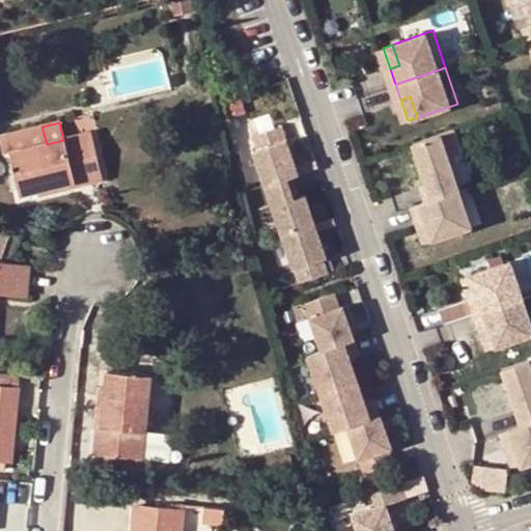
[(263,186),(290,176),(297,174),(279,126),(250,136),(255,150),(251,151),(263,186)]
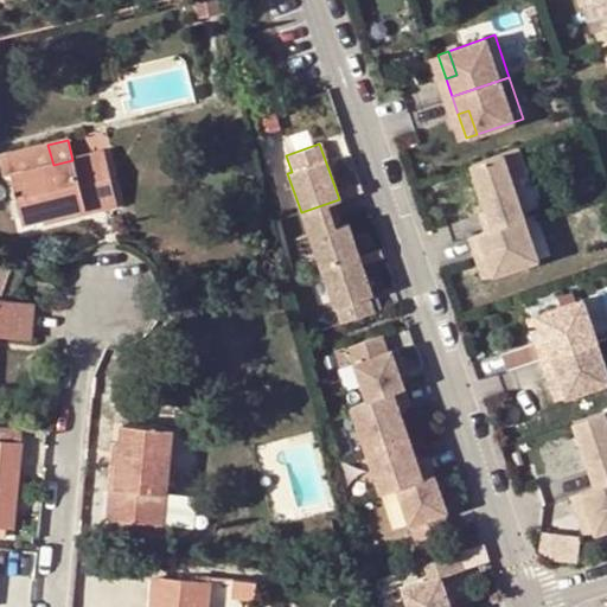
[(493,228),(534,215),(519,174),(535,168),(526,144),(480,160),(496,206),(487,210),(493,228)]
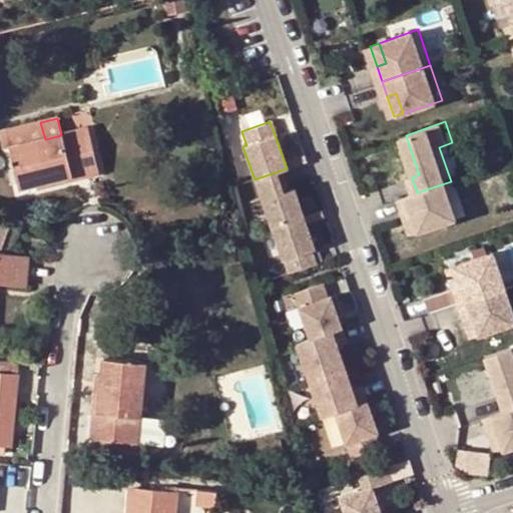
[(96,170),(86,129),(61,135),(45,139),(40,122),(0,130),(0,141),(2,150),(8,148),(18,189),(36,184),(96,170)]
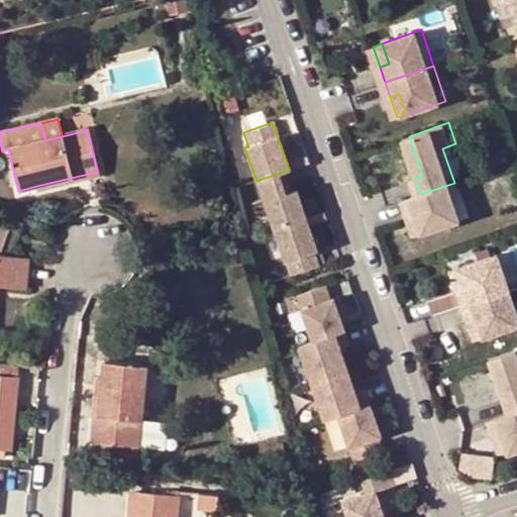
[(99,178),(97,172),(36,186),(38,192),(99,178)]
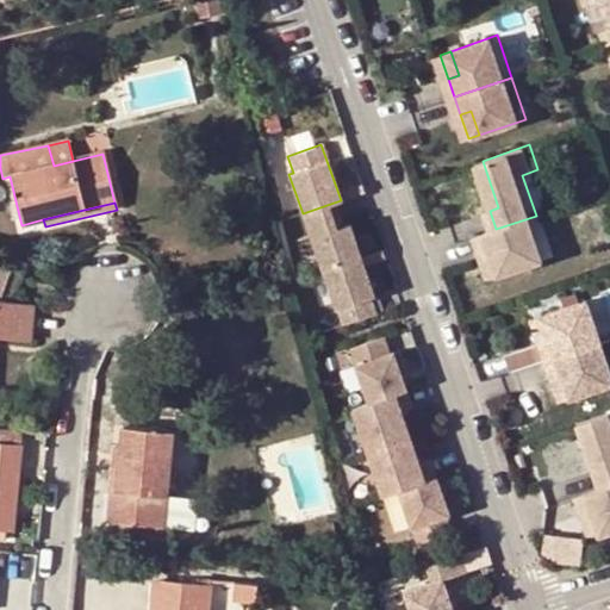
[(334,203),(303,213),(322,269),(359,256),(348,224),(342,225),(335,228),(334,222),(340,219),(334,203)]
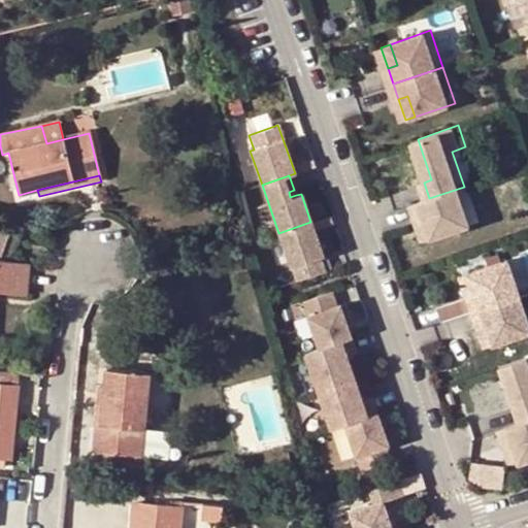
[(429,198),(415,203),(420,219),(429,216),(436,236),(475,223),(464,187),(429,198)]
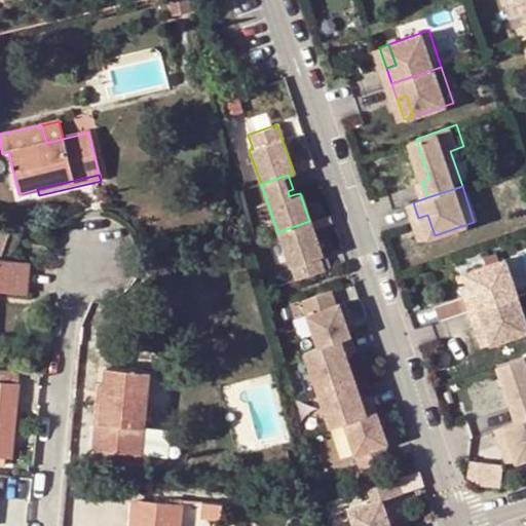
[(427,215),(418,218),(425,238),(435,235),(427,215)]
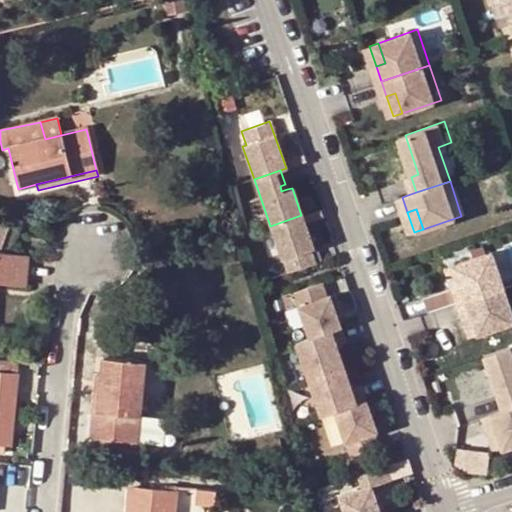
[(301,215),(270,226),(286,273),(314,263),(309,249),(313,248),(301,215)]
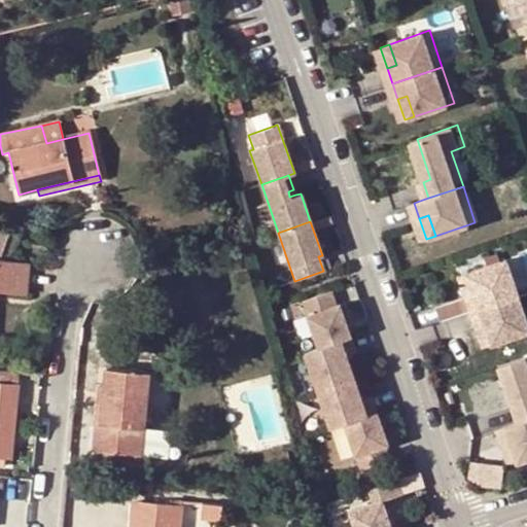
[(0,225),(0,248),(10,251),(16,231),(0,225)]
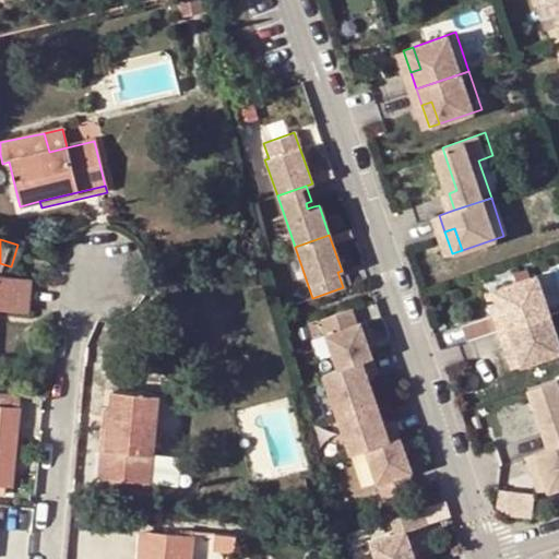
[(501,311),(507,328),(548,313),(535,275),(503,286),(511,308),(501,311)]
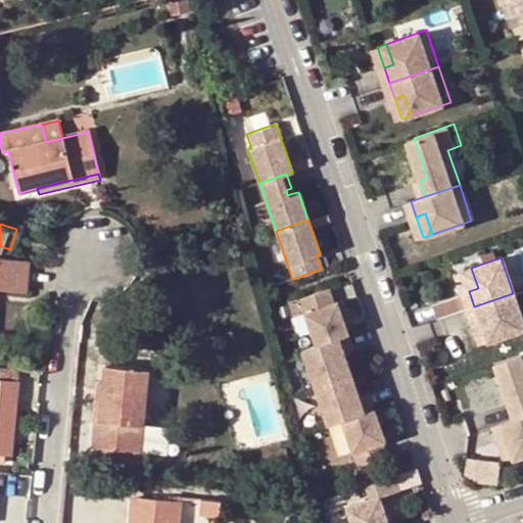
[(0,289),(27,291),(29,263),(0,259),(0,289)]
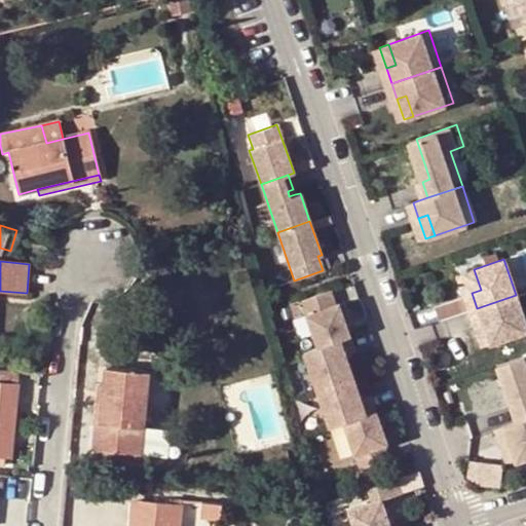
[(474,269),(464,272),(472,293),(481,290),(474,269)]
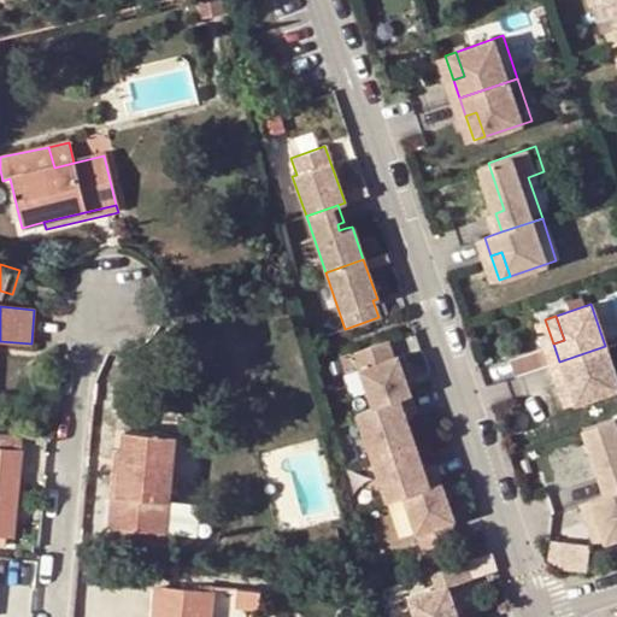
[(371,407),(410,394),(397,356),(392,357),(387,340),(352,352),(371,407)]
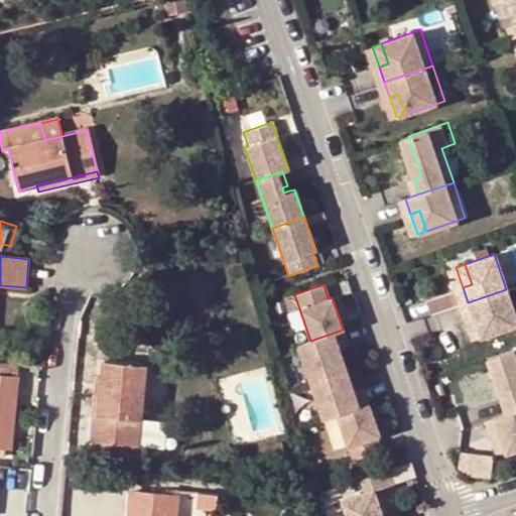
[(515,317),(506,289),(468,302),(473,317),(482,313),(489,335),(515,325),(515,317)]
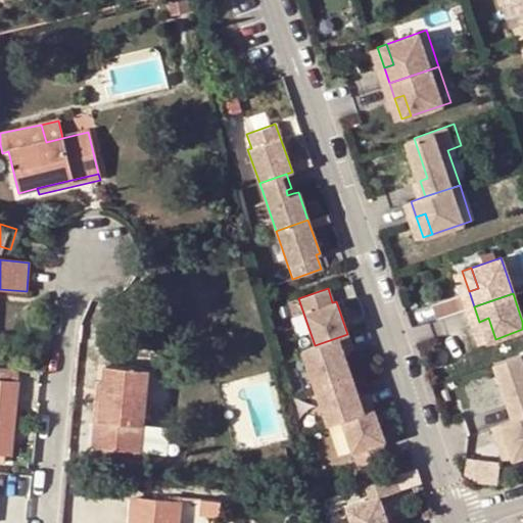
[(488,318),(479,322),(486,342),(495,339),(488,318)]
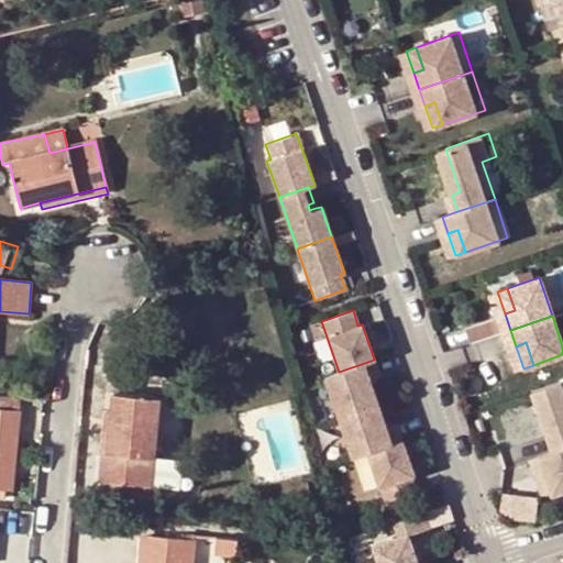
[(324,376),(338,417),(377,404),(368,379),(379,375),(374,360),(339,372),(324,376)]
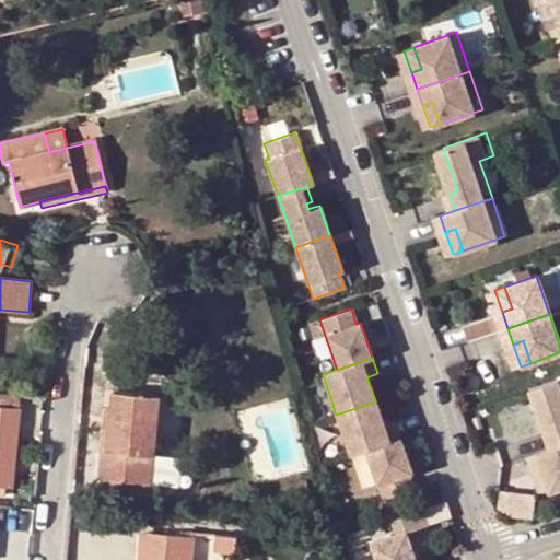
[(559,377),(527,389),(548,450),(559,444),(559,377)]
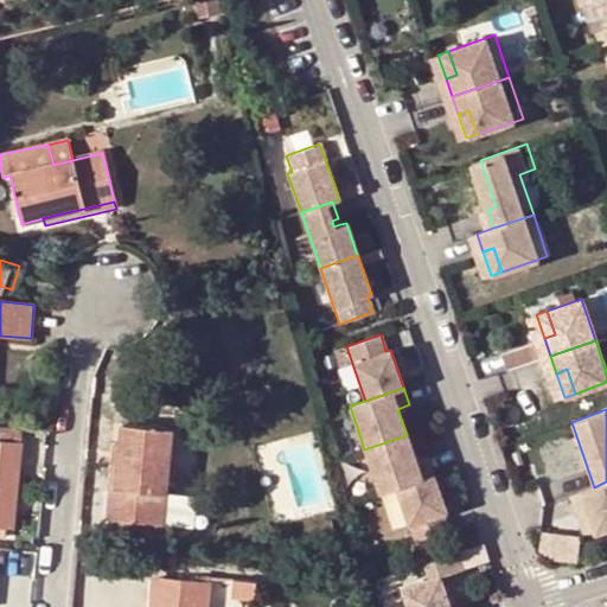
[(121,425),(120,446),(113,521),(160,525),(164,525),(166,494),(172,429),(121,425)]
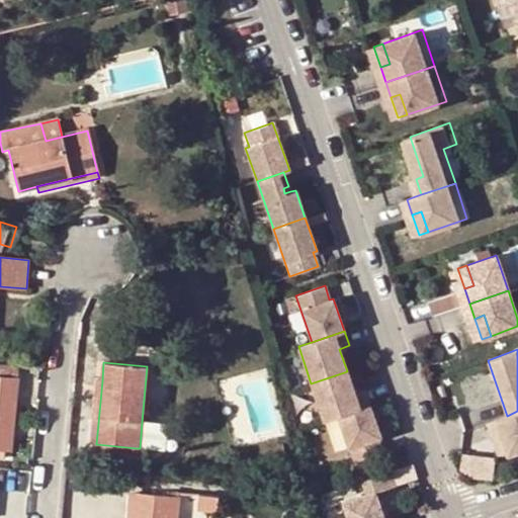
[(0,377),(17,380),(18,368),(0,366),(0,377)]
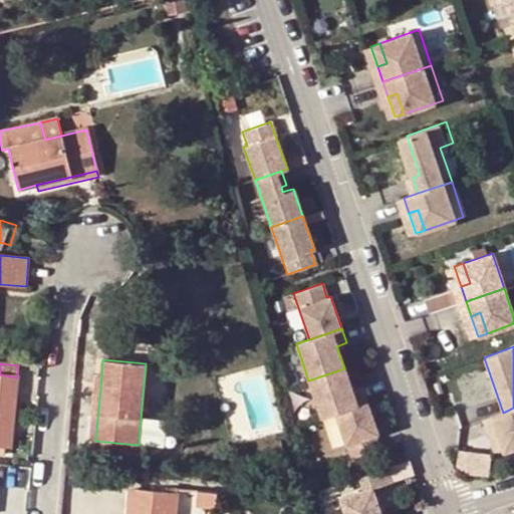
[(321,417),(334,413),(366,402),(361,387),(351,390),(344,368),(308,380),(321,417)]
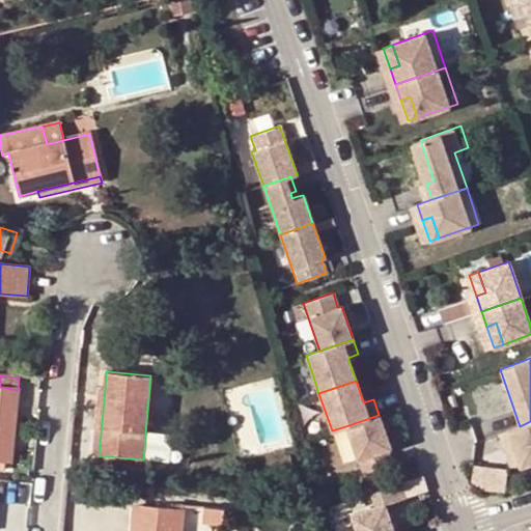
[(8,408),(16,408),(18,390),(0,387),(0,467),(4,468),(4,460),(8,408)]
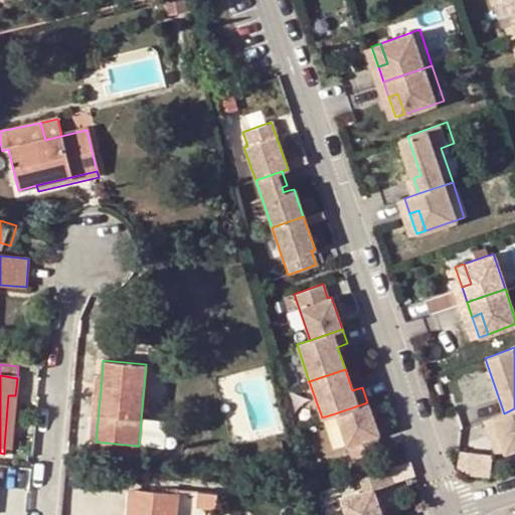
[(96,442),(102,378),(95,377),(89,442),(96,442)]
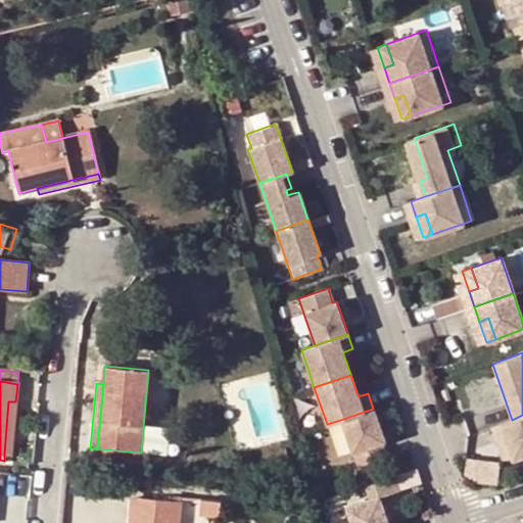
[(10,455),(15,401),(8,401),(4,454),(10,455)]
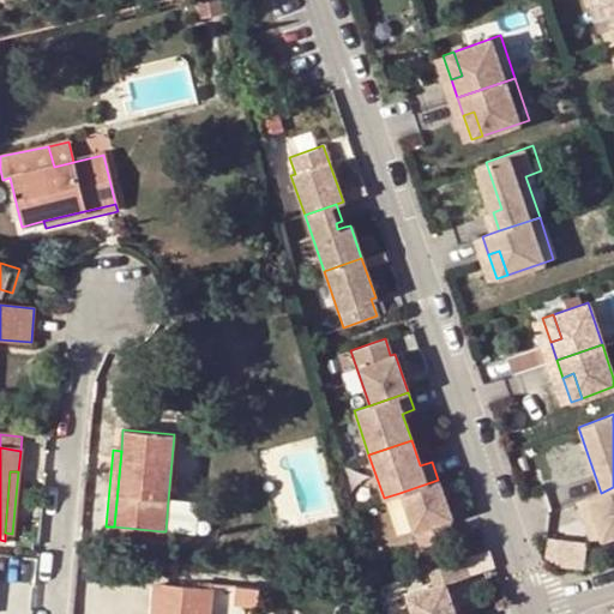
[(399,493),(419,547),(452,536),(446,518),(451,517),(438,480),(399,493)]
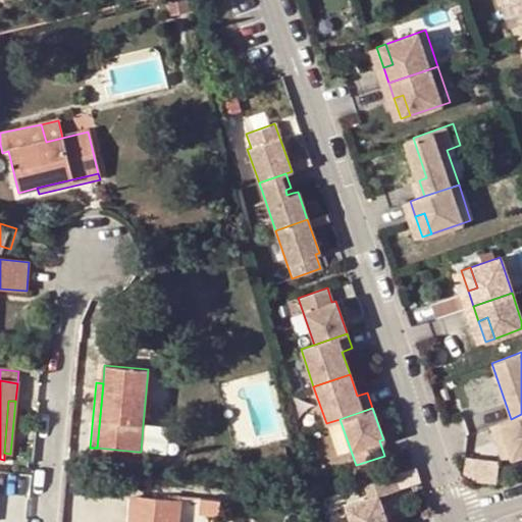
[(521,414),(511,419),(488,426),(494,441),(504,437),(511,459),(521,455),(521,414)]
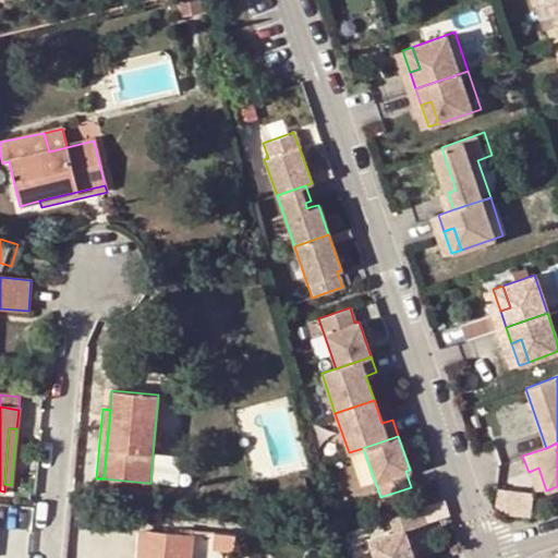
[(153,455),(150,483),(177,485),(179,457),(153,455)]
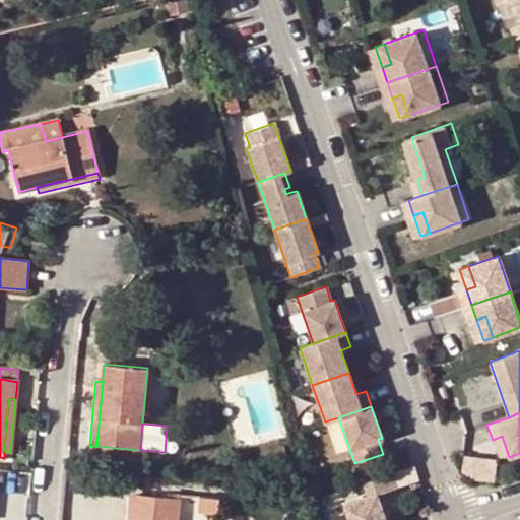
[(502,436),(493,440),(500,460),(509,457),(502,436)]
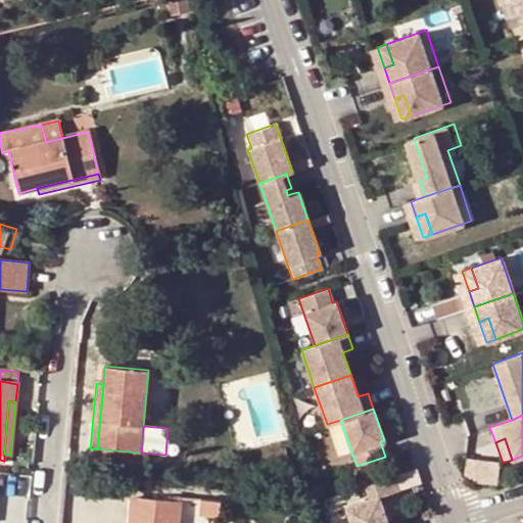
[(284,447),(270,452),(272,463),(287,459),(284,447)]
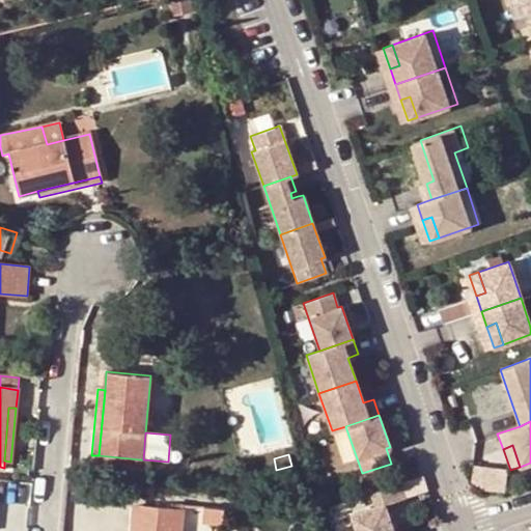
[(140,459),(99,455),(96,476),(139,479),(139,477),(120,476),(121,464),(140,465),(140,459)]
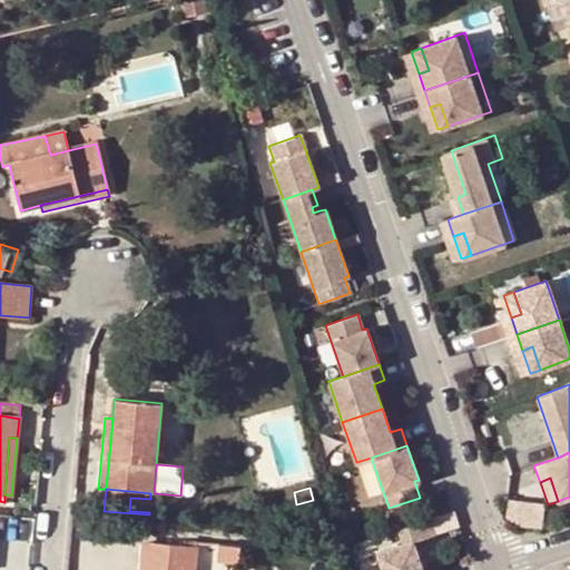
[(149,512),(150,499),(130,498),(129,511),(149,512)]
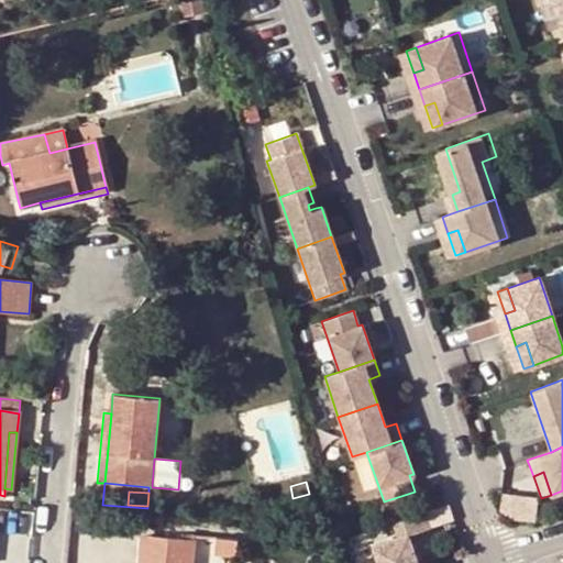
[(372,547),(377,562),(416,562),(407,536),(428,529),(422,511),(392,522),(397,538),(372,547)]
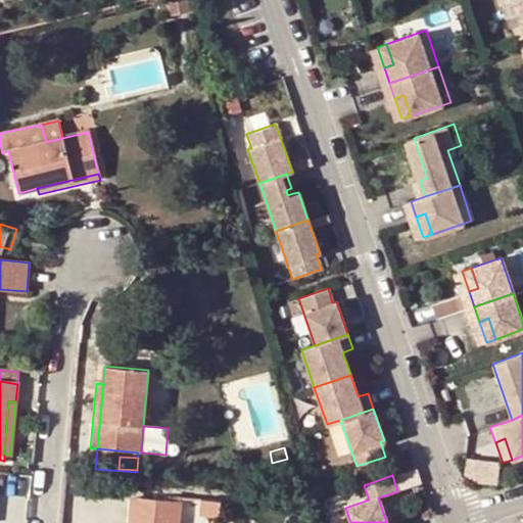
[(134,522),(137,497),(131,497),(128,522),(134,522)]
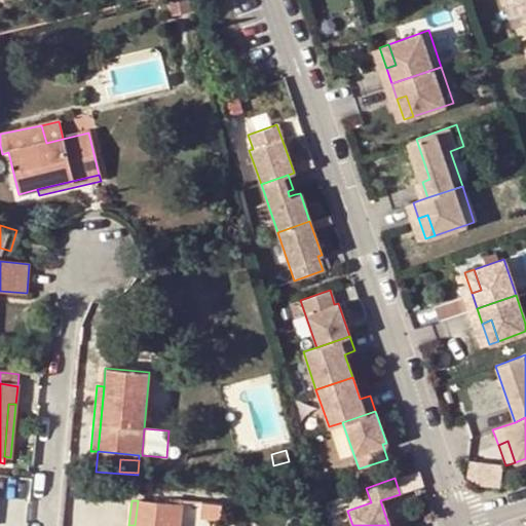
[(172,503),(138,500),(135,525),(179,525),(182,504),(172,503)]
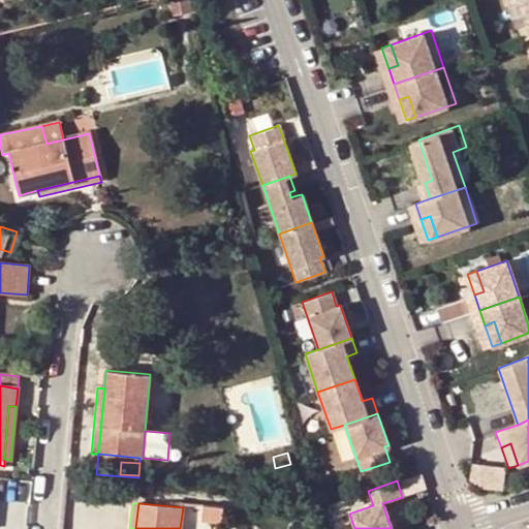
[(223,508),(204,505),(201,521),(222,523),(223,508)]
